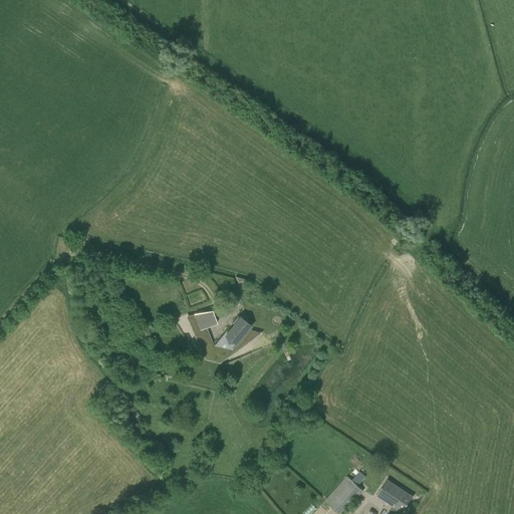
[(239,277),(237,289),(247,291),(249,279),(239,277)]
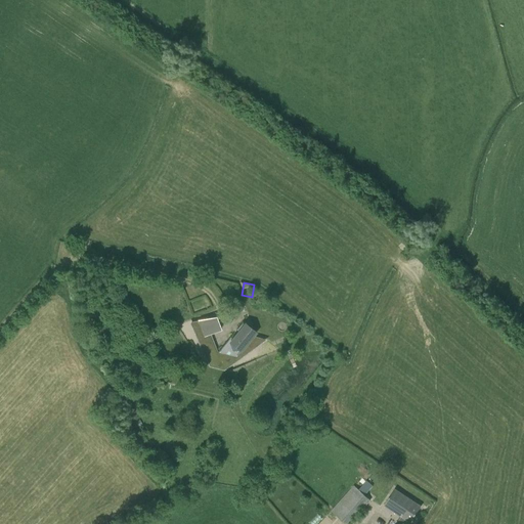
[(199,339),(210,335),(220,331),(215,317),(199,320),(197,321),(192,321),(199,339)]
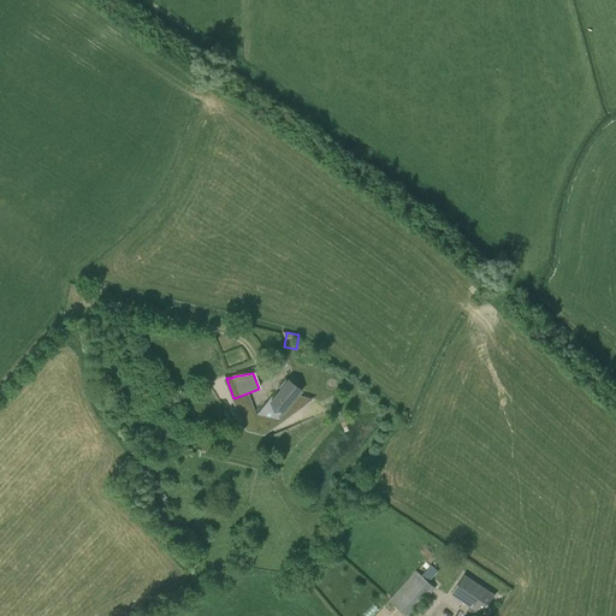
[(297,395),(301,392),(284,379),(277,388),(280,391),(278,394),(276,391),(255,414),(282,420),(309,398),(297,395)]
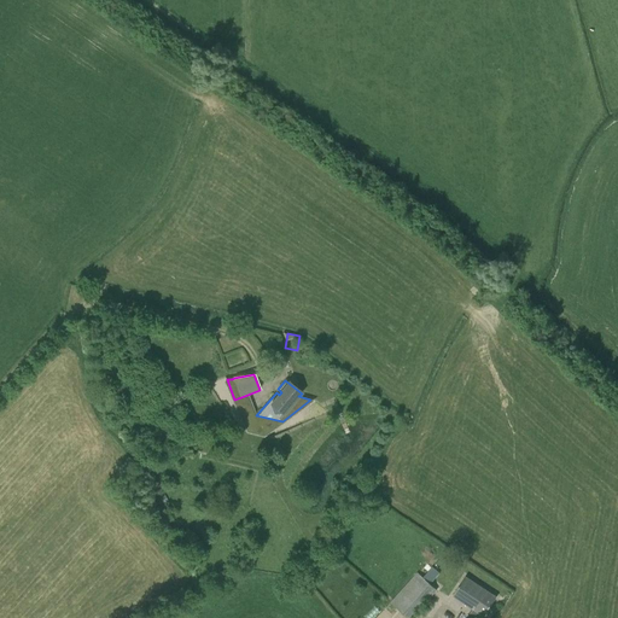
[(167,452),(158,458),(164,465),(172,459),(167,452)]
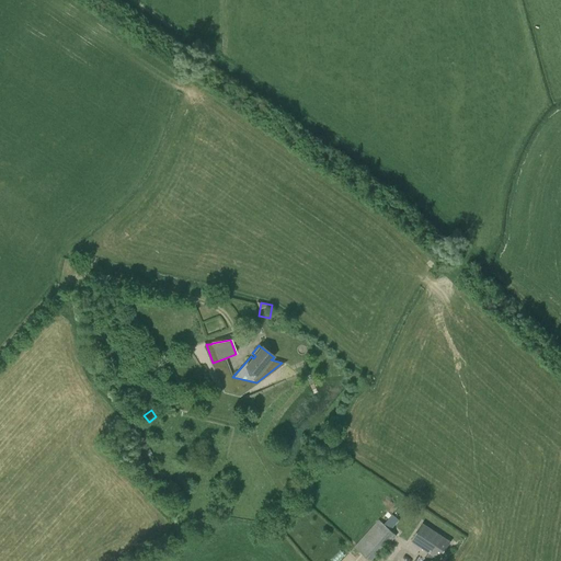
[(388,545),(397,536),(390,530),(399,521),(392,515),(384,525),(378,521),(354,547),(369,560),(370,560),(387,544),(388,545)]
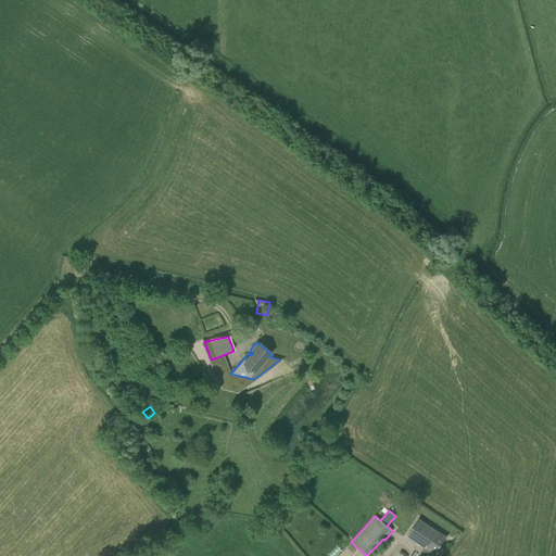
[(407,536),(426,548),(419,555),(430,555),(432,553),(436,555),(446,538),(418,519),(407,536)]
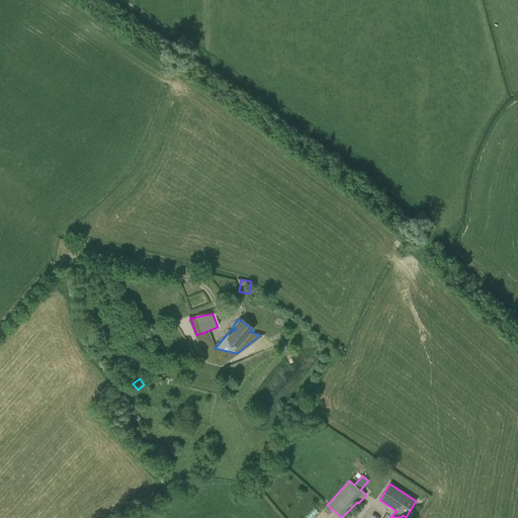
All buildings are outlined.
